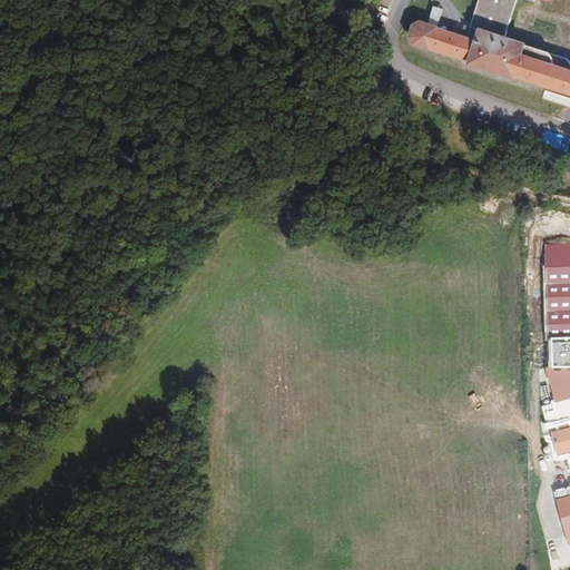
[(569,0),(475,0),(468,27),(477,30),(473,41),(434,28),(435,26),(418,20),(411,25),(408,36),(411,45),(428,50),(429,50),(464,61),(462,67),(507,81),(508,78),(569,98),(569,0)]
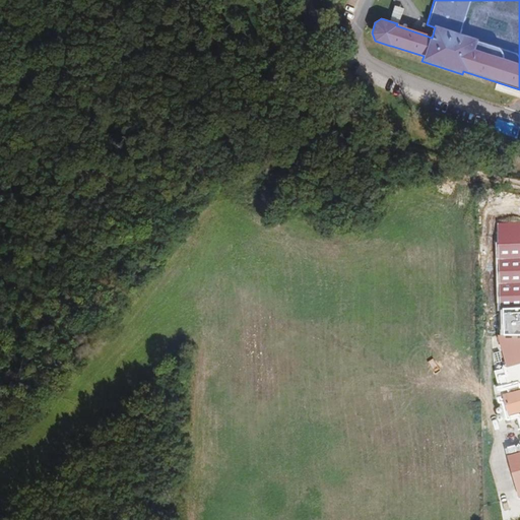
[(397,6),(394,19),(401,21),(403,7),(397,6)]
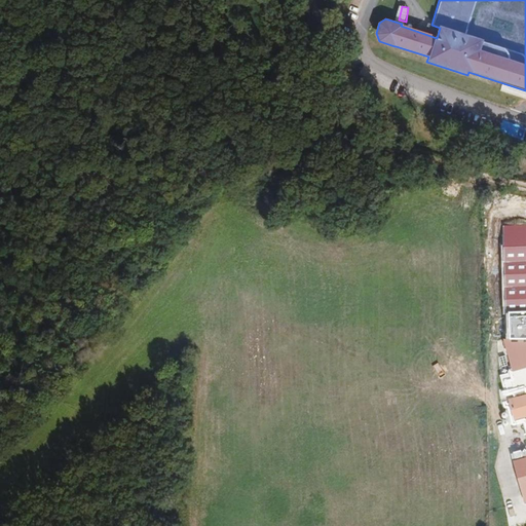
[(525,225),(502,226),(503,339),(525,338),(525,225)]
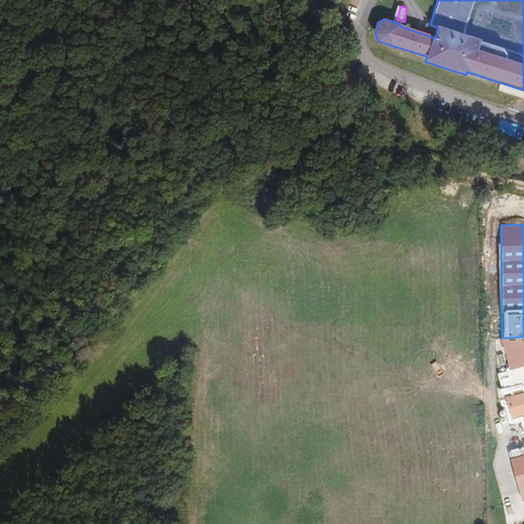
[(511,369),(523,365),(523,337),(501,338),(511,369)]
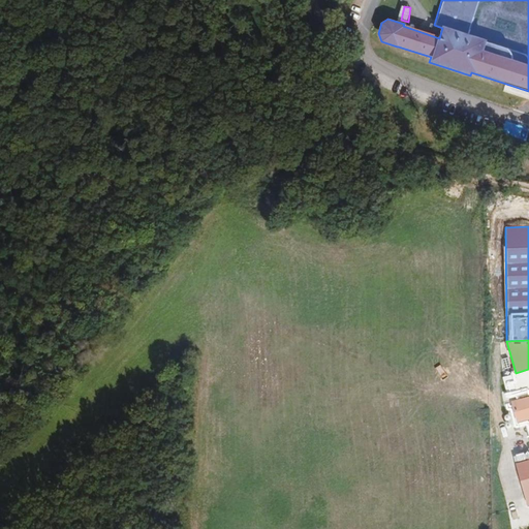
[(528,427),(528,369),(516,373),(502,372),(509,400),(511,399),(521,425),(527,423),(528,427)]
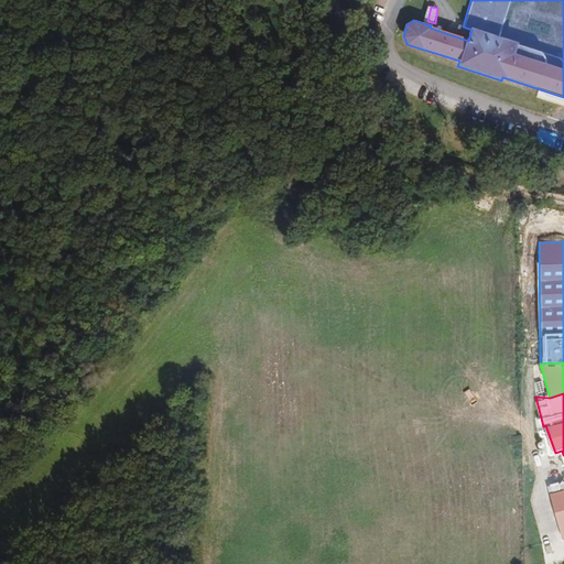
[(561,534),(563,533),(563,488),(550,492),(561,534)]
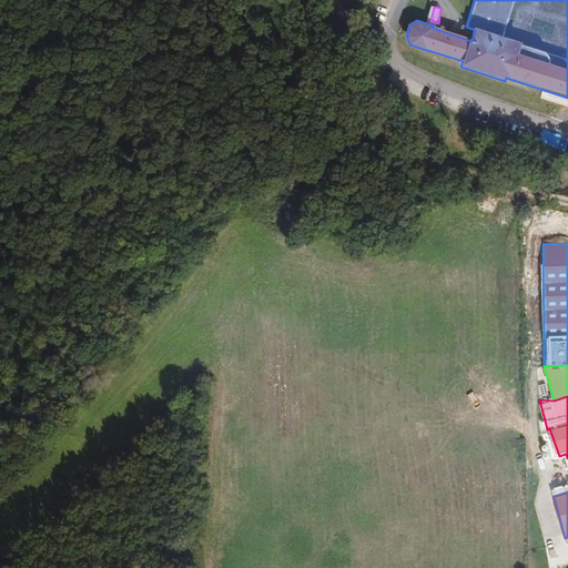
All buildings are outlined.
